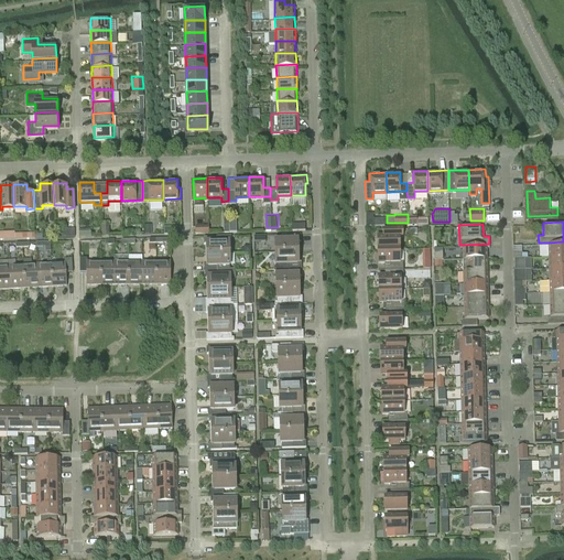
[(378,247),(400,247),(400,234),(403,234),(402,226),(383,227),(383,234),(378,234),(378,247)]
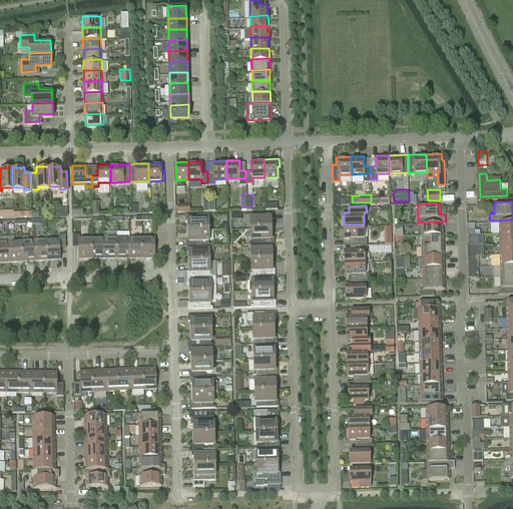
[(250,226),(271,225),(270,216),(274,216),(274,210),(262,210),(262,215),(250,215),(250,226)]
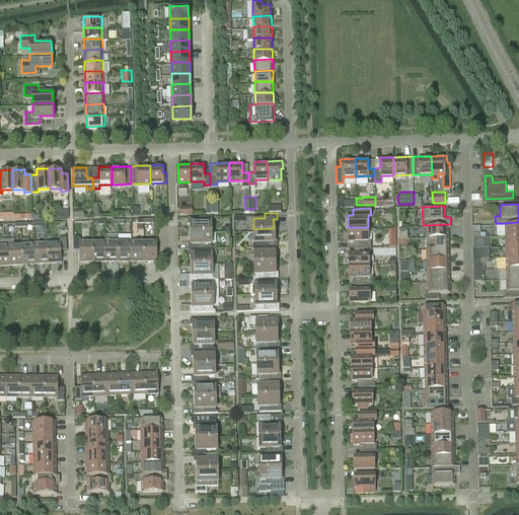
[(192,231),(211,230),(211,216),(213,216),(213,214),(188,215),(188,222),(191,221),(192,231)]
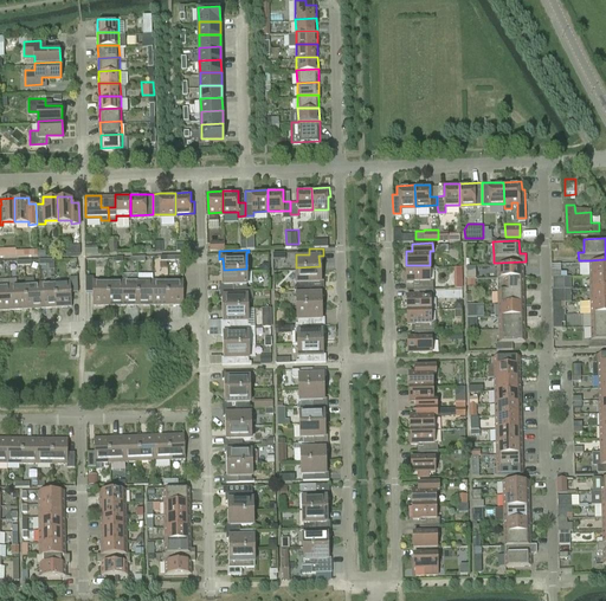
[(605,259),(590,260),(581,260),(581,273),(590,272),(605,272),(605,259)]
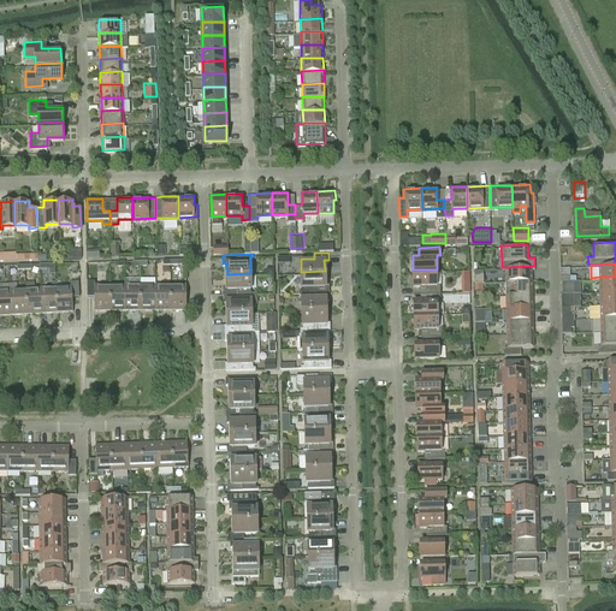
[(562,278),(573,278),(574,278),(574,265),(561,265),(561,278),(562,278)]
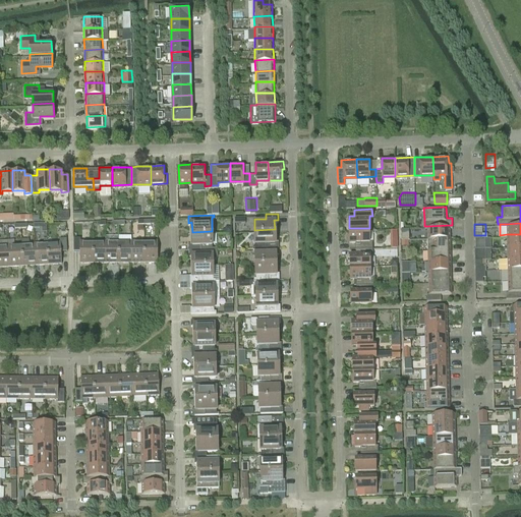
[(450,236),(450,225),(427,226),(427,237),(450,236)]
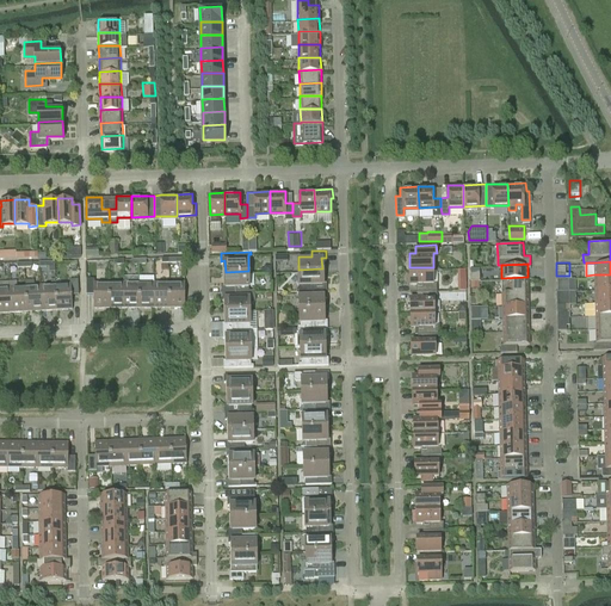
[(433,267),(409,267),(409,282),(417,282),(417,289),(437,288),(437,280),(433,280),(433,267)]
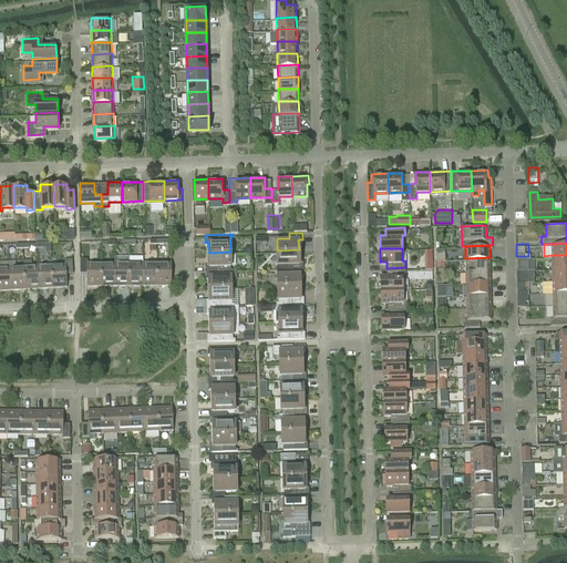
[(299,249),(277,251),(278,266),(276,266),(276,268),(303,267),(302,259),(299,260),(299,249)]
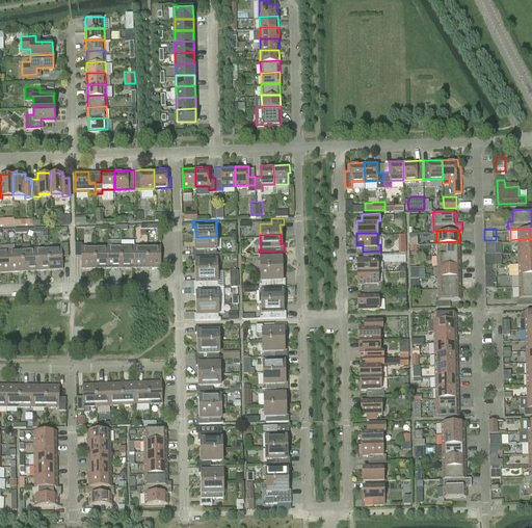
[(216,236),(196,237),(196,246),(192,246),(193,253),(219,253),(218,251),(216,251),(216,236)]
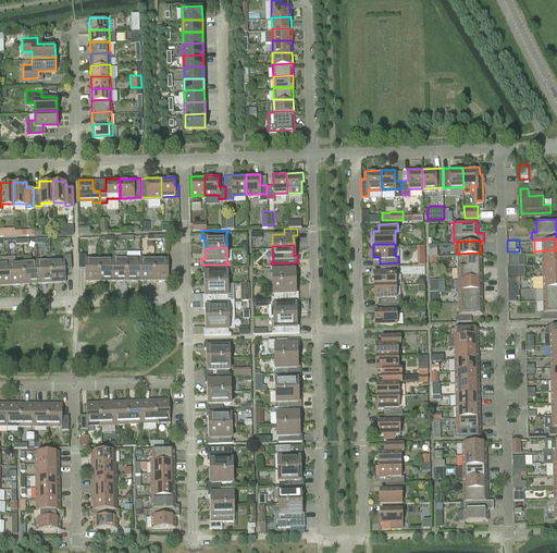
[(556,261),(556,250),(542,250),(543,262),(556,261)]
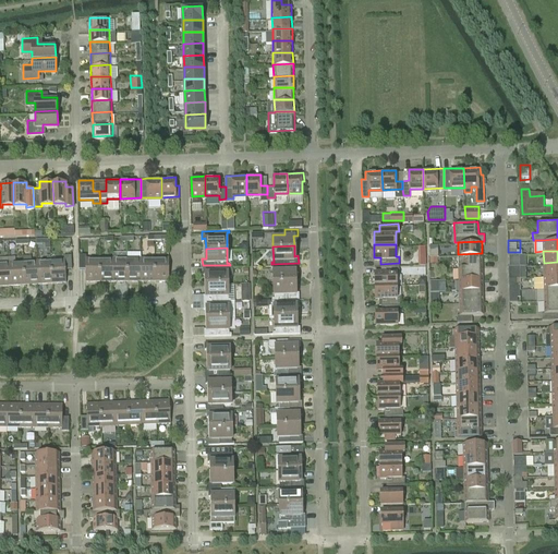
[(99,279),(99,255),(86,255),(86,252),(79,252),(79,266),(85,266),(85,279),(99,279)]
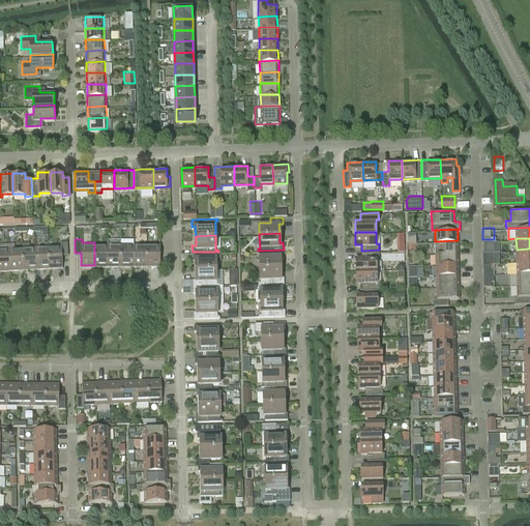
[(493,244),(493,239),(483,239),(483,251),(495,250),(494,244),(493,244)]
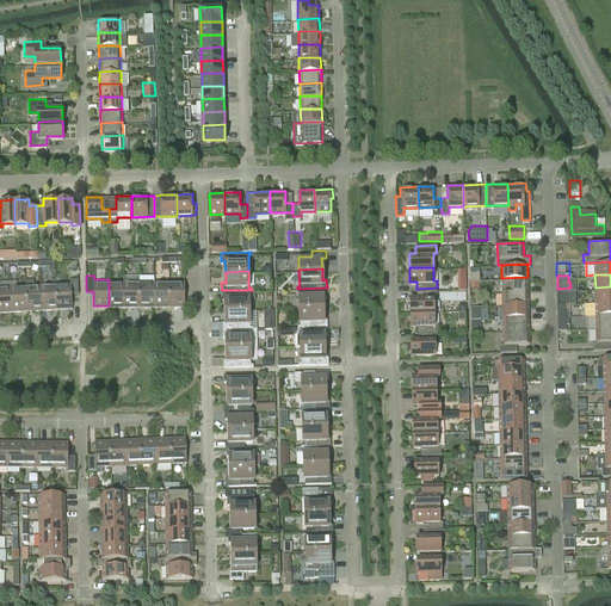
[(71,280),(55,282),(57,307),(73,307),(72,292),(79,291),(78,277),(71,277),(71,280)]
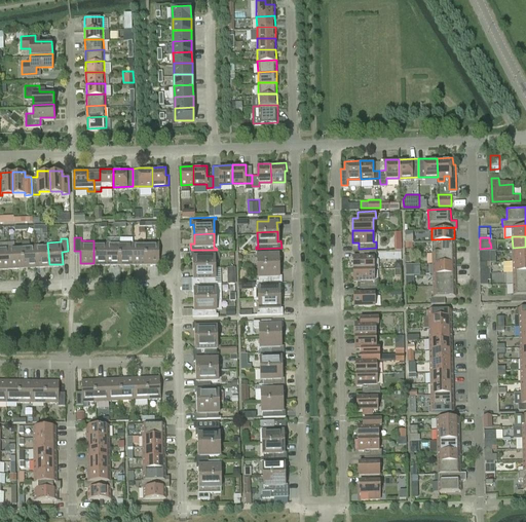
[(455,250),(454,238),(431,239),(433,250),(455,250)]
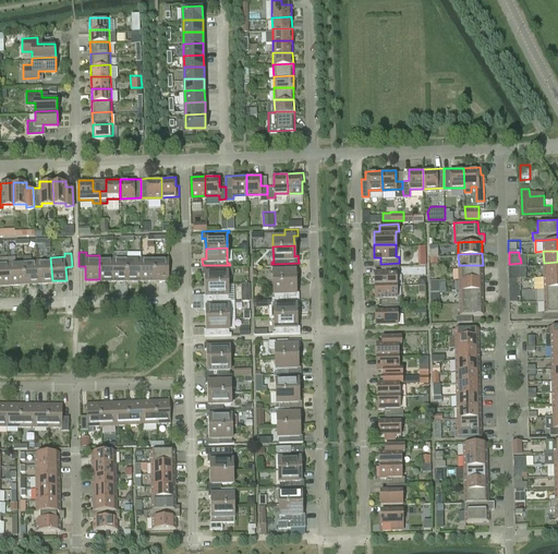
[(113,255),(99,255),(99,279),(113,279),(113,255)]
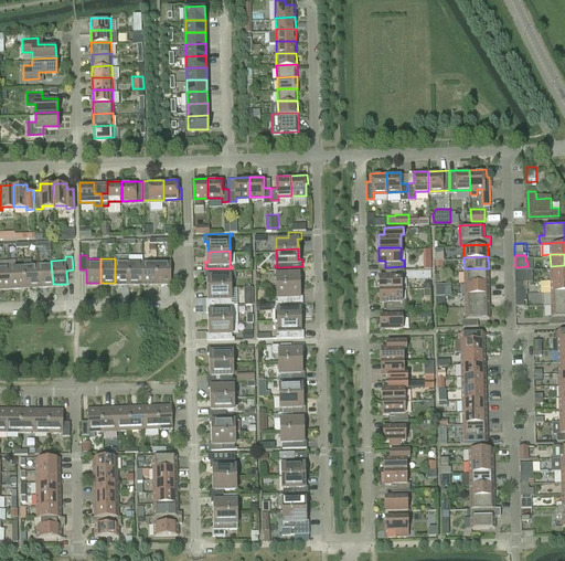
[(129,283),(129,258),(115,258),(115,283),(129,283)]
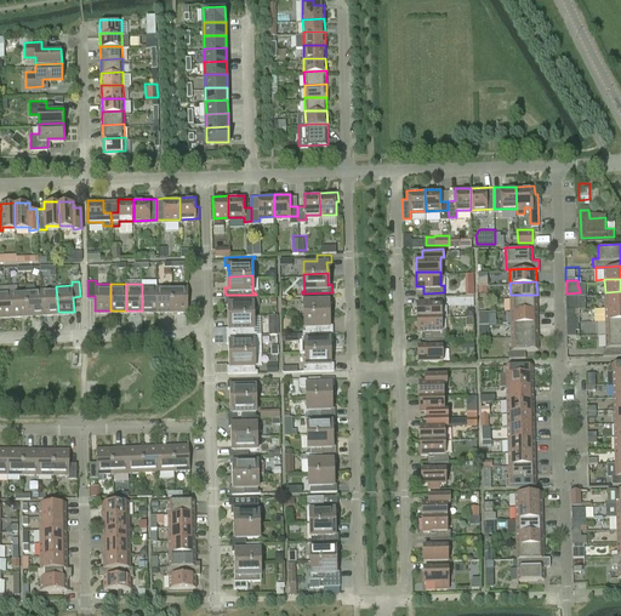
[(157,284),(142,284),(142,311),(157,311),(157,284)]
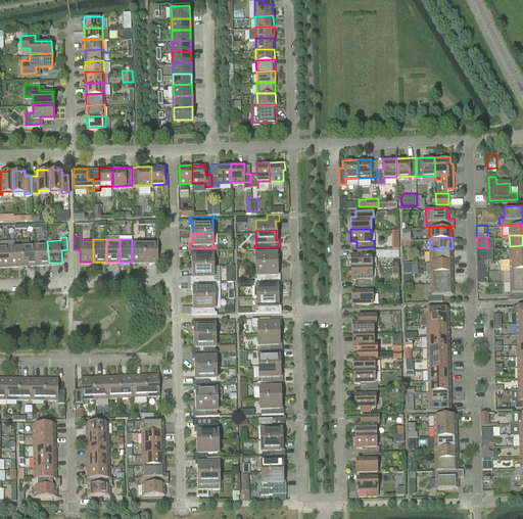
[(145,262),(145,239),(132,239),(132,262),(145,262)]
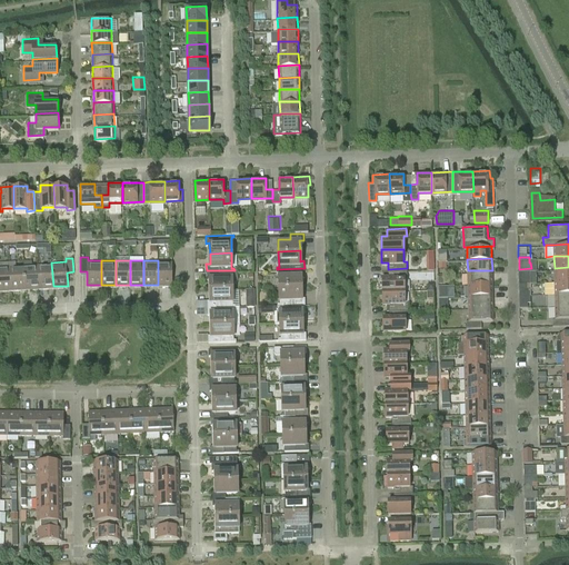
[(172,260),(158,260),(158,285),(172,284),(172,260)]
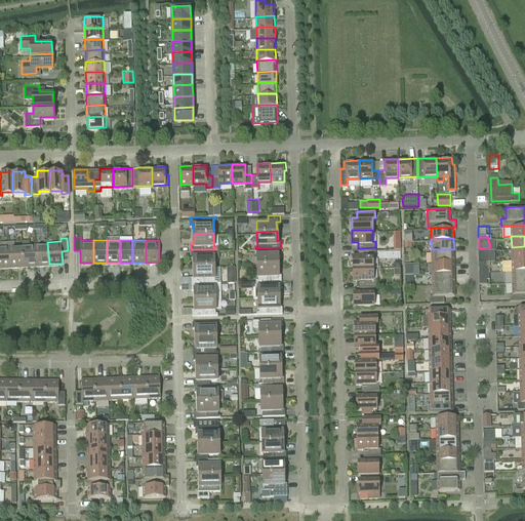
[(36,265),(35,242),(22,243),(23,266),(36,265)]
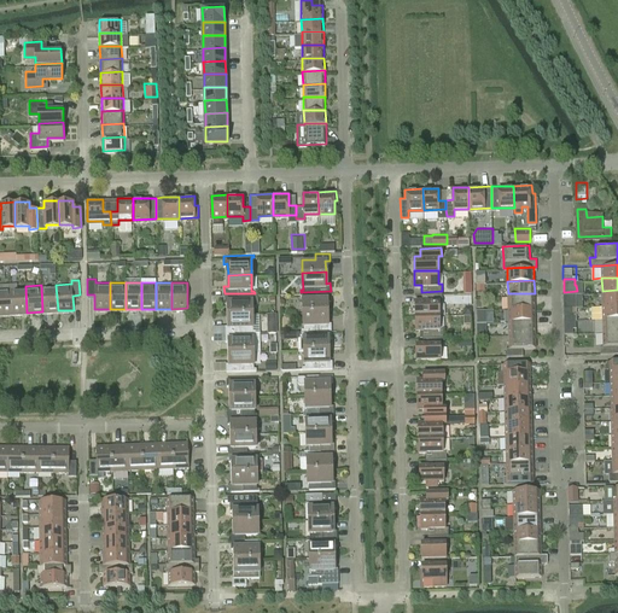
[(58,310),(56,285),(41,285),(42,311),(58,310)]
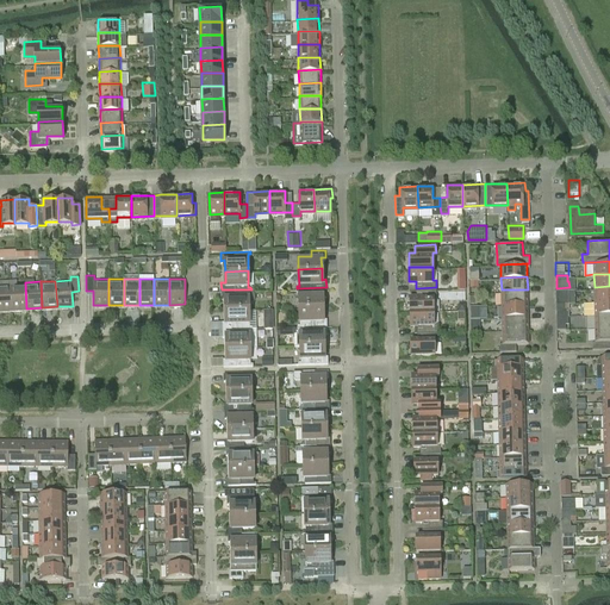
[(26,309),(25,282),(11,284),(12,309),(26,309)]
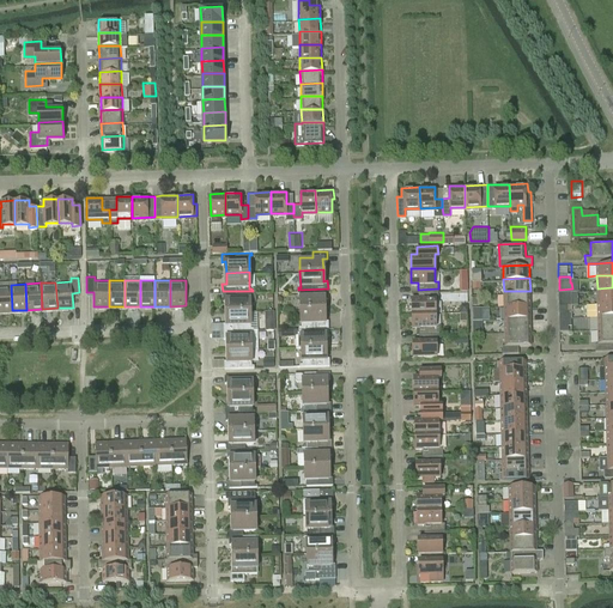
[(11,285),(0,285),(0,310),(12,310),(11,285)]
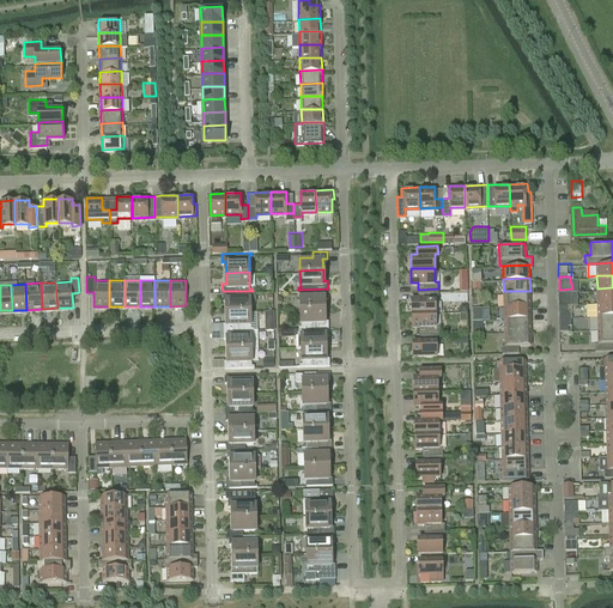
[(612,287),(598,289),(598,302),(612,301),(612,287)]
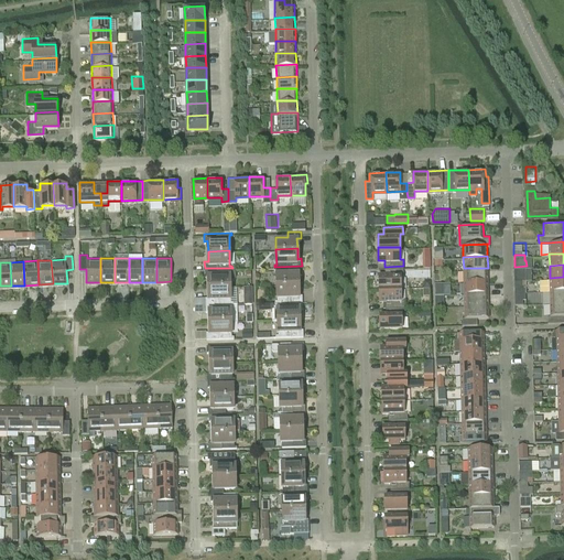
[(302,266),(274,267),(274,268),(277,268),(277,283),(297,282),(297,272),(302,272),(302,266)]
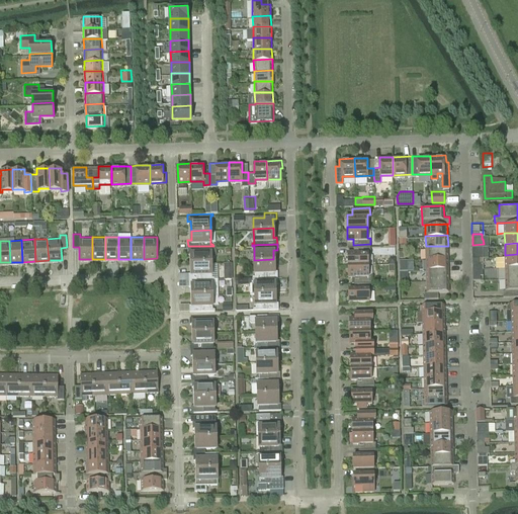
[(370,244),(353,245),(353,251),(348,251),(348,263),(368,263),(367,251),(371,251),(370,244)]
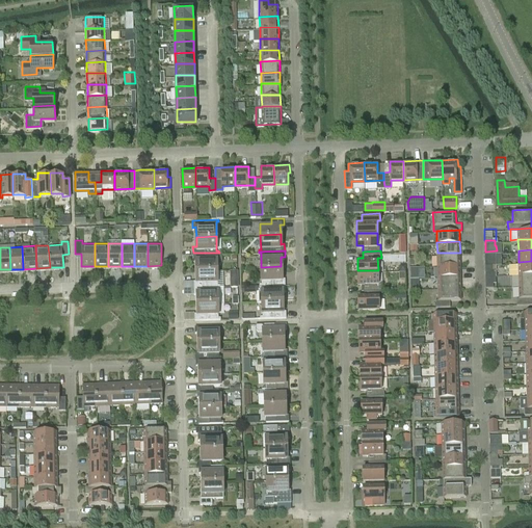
[(496,263),(495,252),(484,252),(485,263),(493,263),(496,263)]
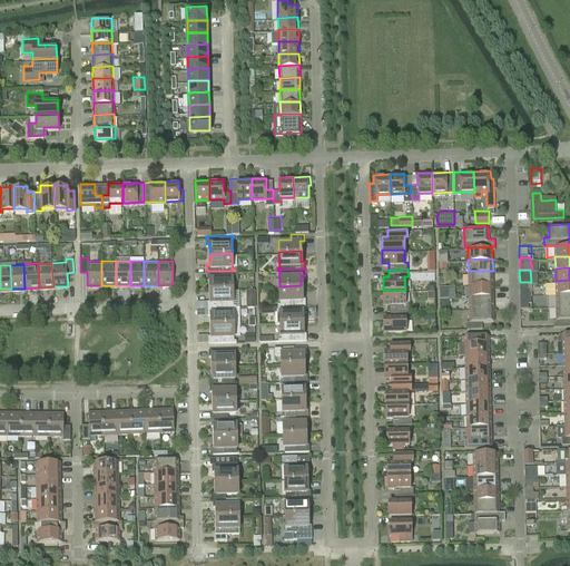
[(235,271),(207,271),(207,279),(210,279),(212,289),(233,288),(233,281),(235,281),(237,280),(238,277),(238,272),(236,271),(235,271)]
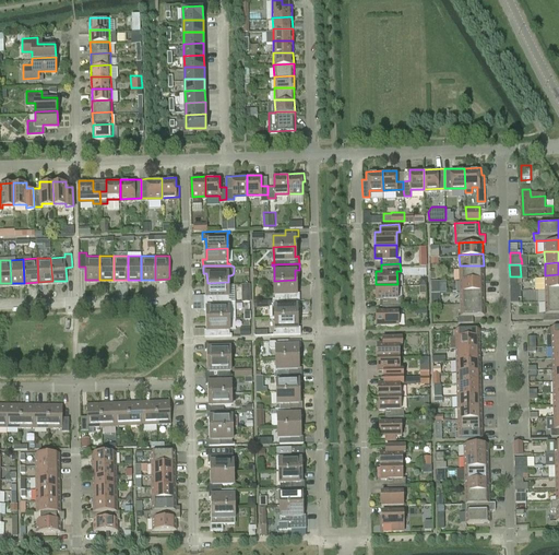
[(484,276),(484,266),(460,266),(460,278),(484,276)]
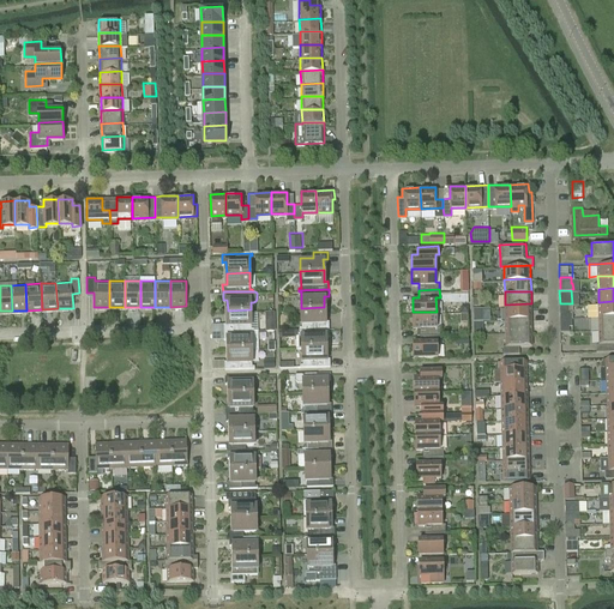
[(613,301),(599,302),(599,315),(613,314),(613,301)]
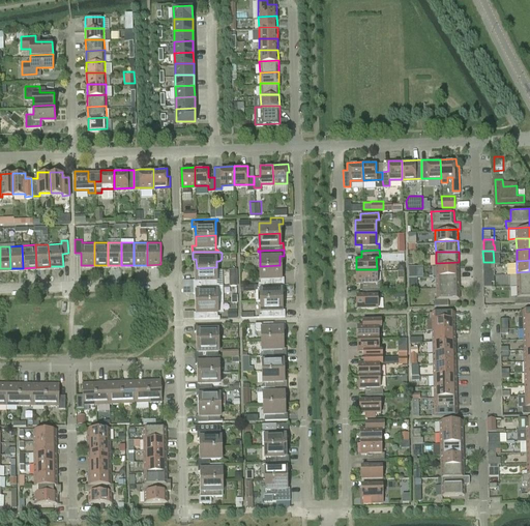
[(459,273),(459,262),(436,263),(436,274),(459,273)]
